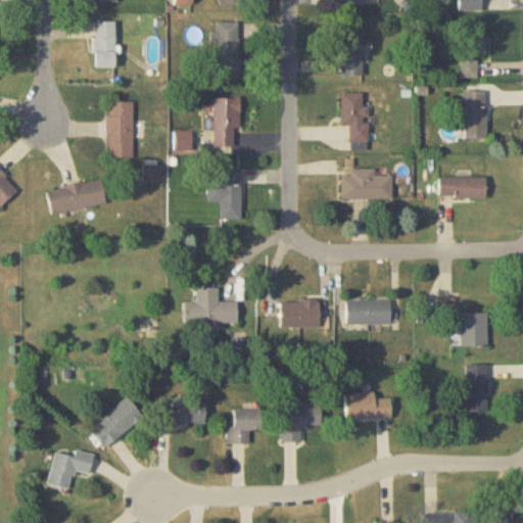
[(485,0),(462,0),(462,10),(485,11),(485,0)]
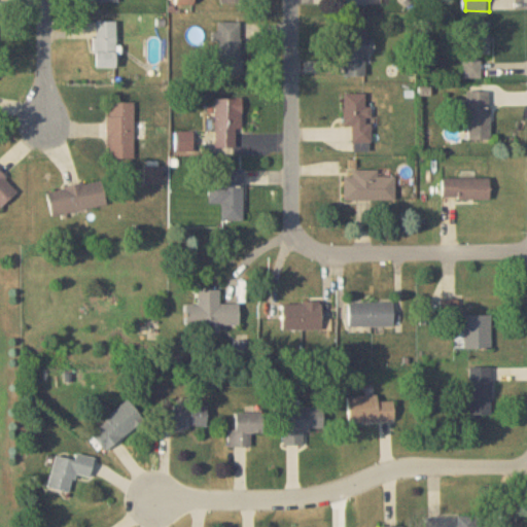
[(96,69),(116,69),(116,22),(96,22),(96,69)]
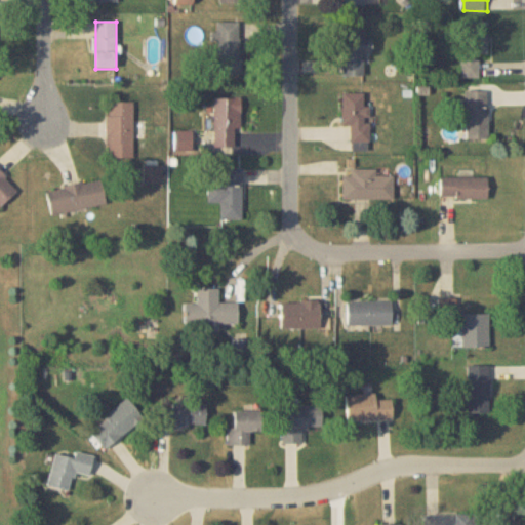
[(462,22),(462,79),(487,79),(487,22),(462,22)]
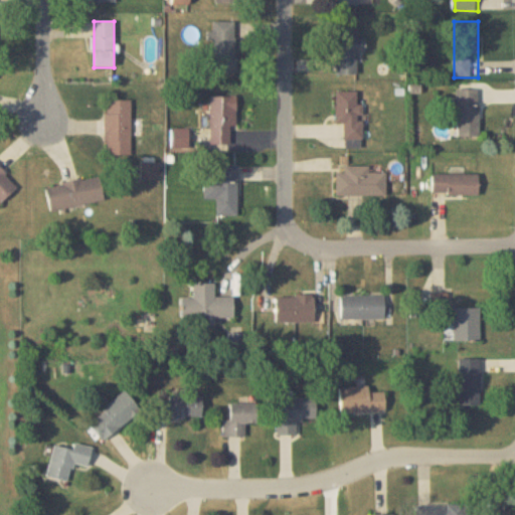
[(236,22),(213,22),(213,73),(236,73),(236,22)]
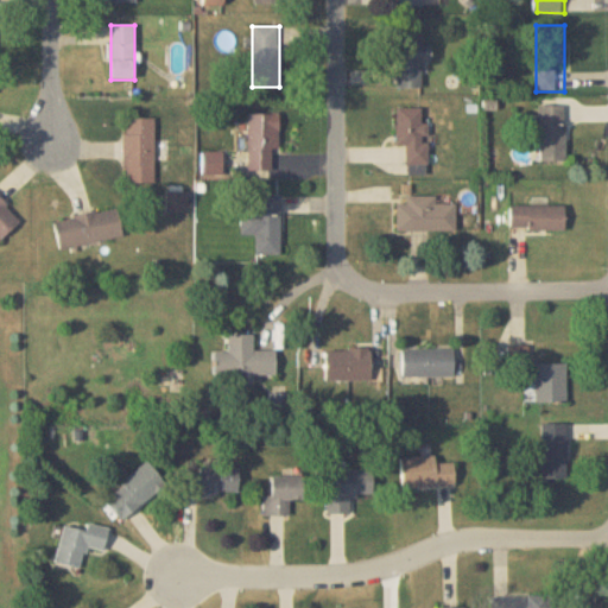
[(422,64),(430,64),(430,44),(422,44),(422,31),(398,31),(398,89),(422,89),(422,64)]
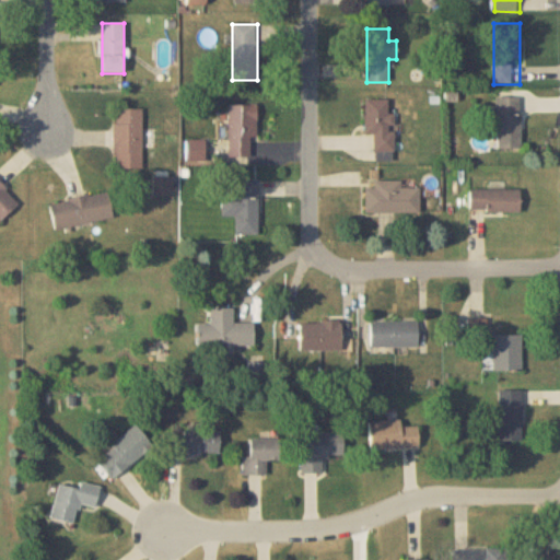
[(497,150),(521,150),(521,98),(497,98),(497,150)]
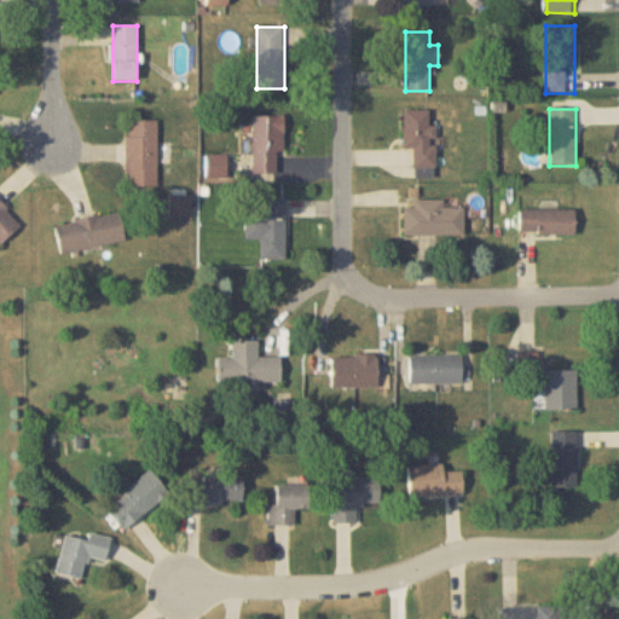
[(414,150),(414,169),(435,169),(435,111),(404,111),(404,150),(414,150)]
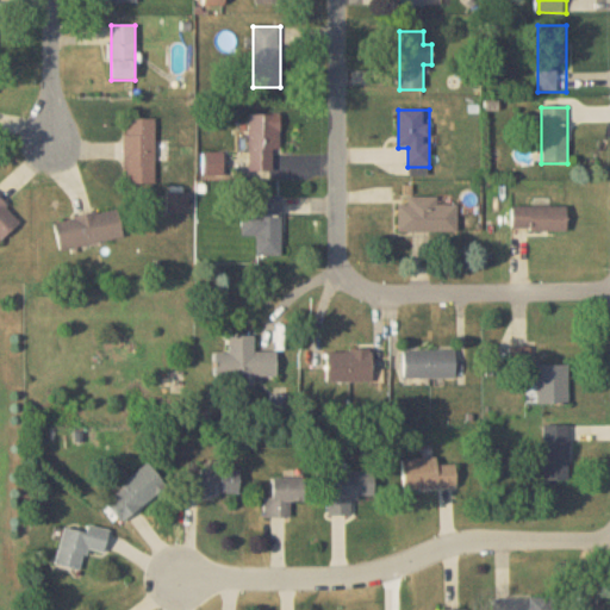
[(279,116),(249,116),(249,173),(279,173),(279,116)]
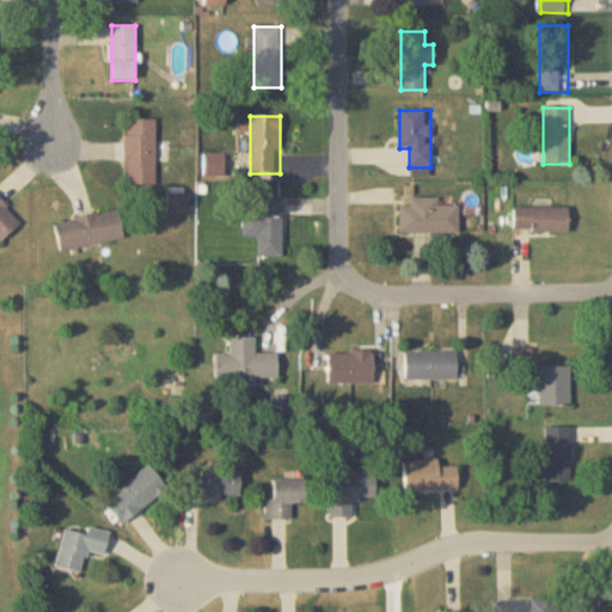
[(155,120),(126,120),(126,185),(155,185),(155,120)]
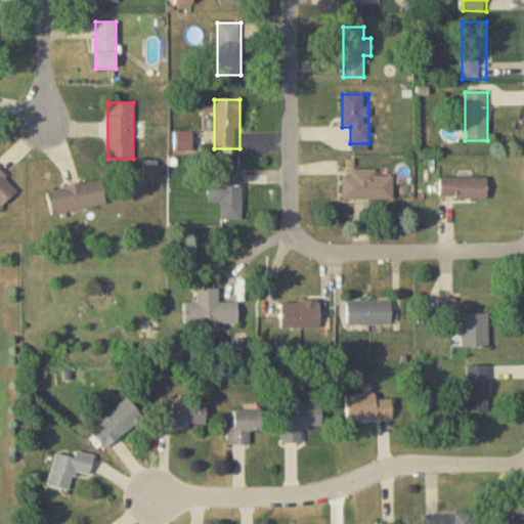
[(242,168),(218,168),(218,180),(209,180),(209,203),(220,203),(220,219),(242,219),(242,168)]
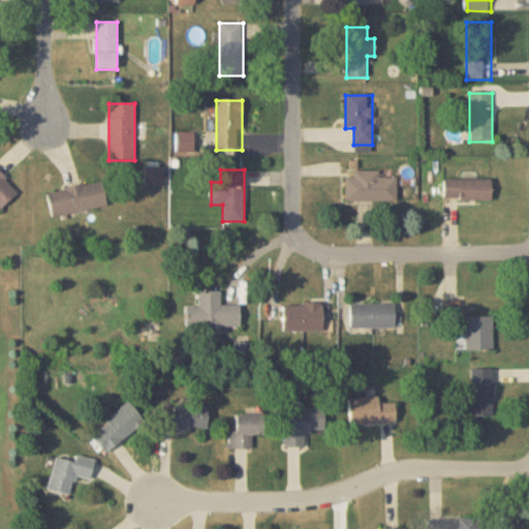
[(346,179),(346,203),(396,203),(396,179),(380,179),(380,172),(353,172),(353,179),(346,179)]
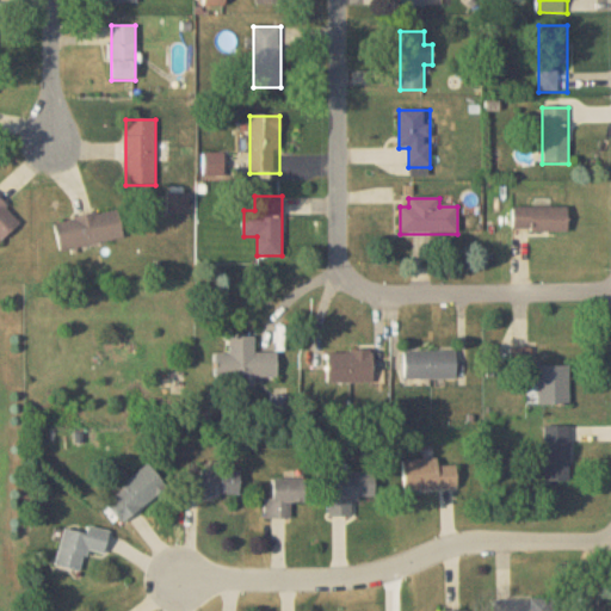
[(22,222),(0,201),(0,242),(1,244),(22,222)]
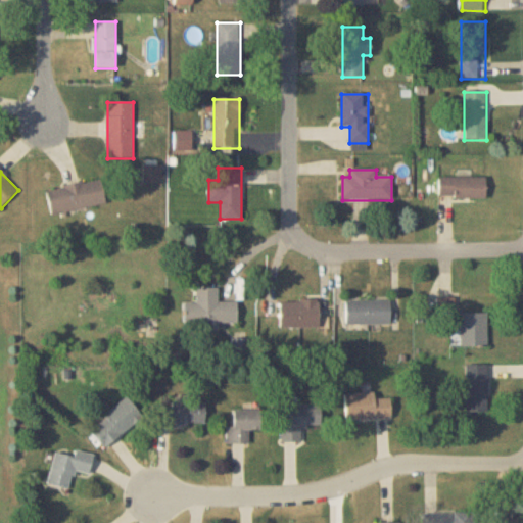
[(486,178),(439,178),(439,199),(486,199),(486,178)]
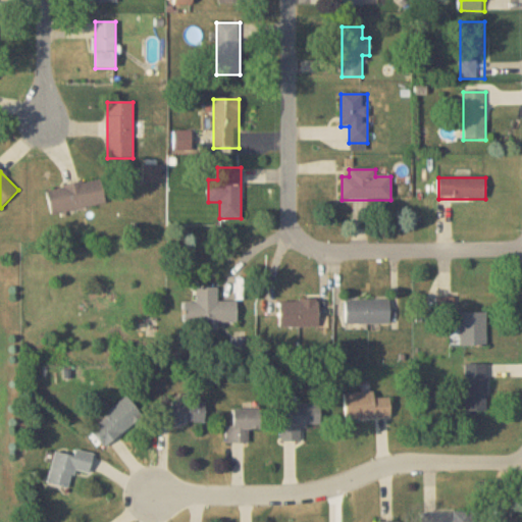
[(51,215),(105,205),(101,179),(47,190),(51,215)]
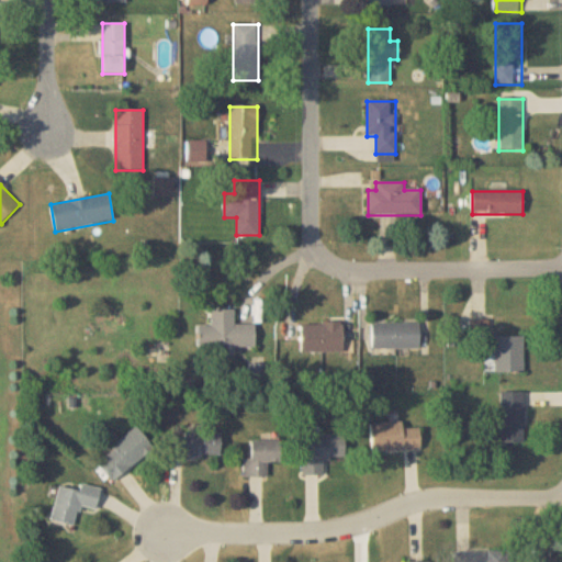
[(211,310),(212,326),(198,326),(199,346),(222,345),(223,353),(234,352),(234,346),(256,345),(255,324),(234,324),(234,308),(211,310)]
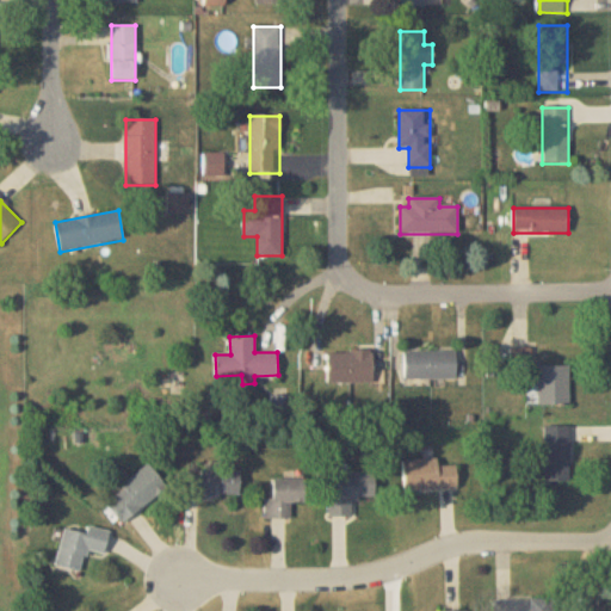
[(532,349),(513,349),(513,365),(532,365),(532,349)]
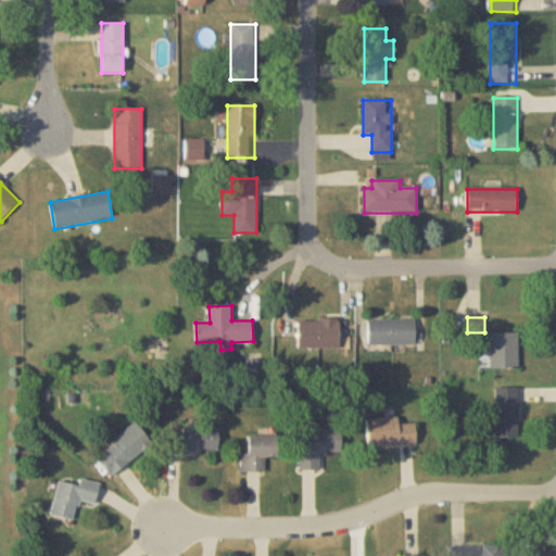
[(339,318),(299,318),(299,349),(339,349),(339,318)]
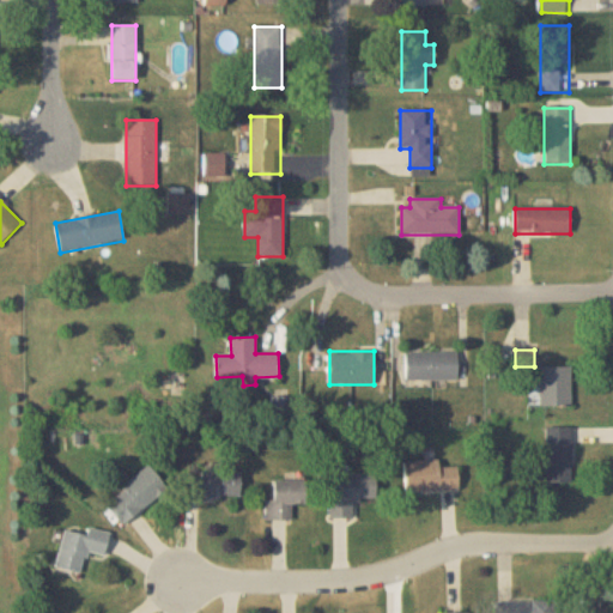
[(457,352),(406,352),(406,380),(457,380),(457,352)]
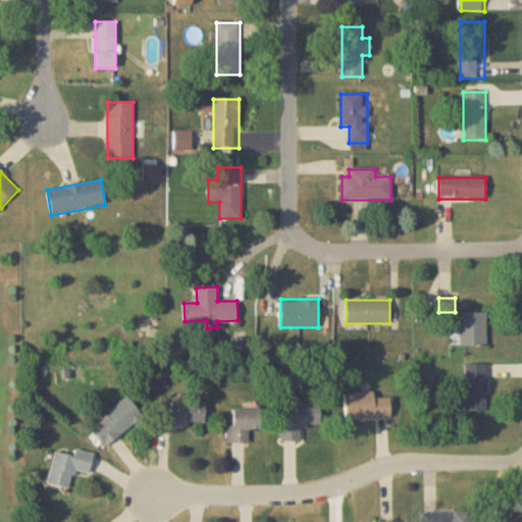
[(486,312),(460,312),(460,346),(486,346),(486,312)]
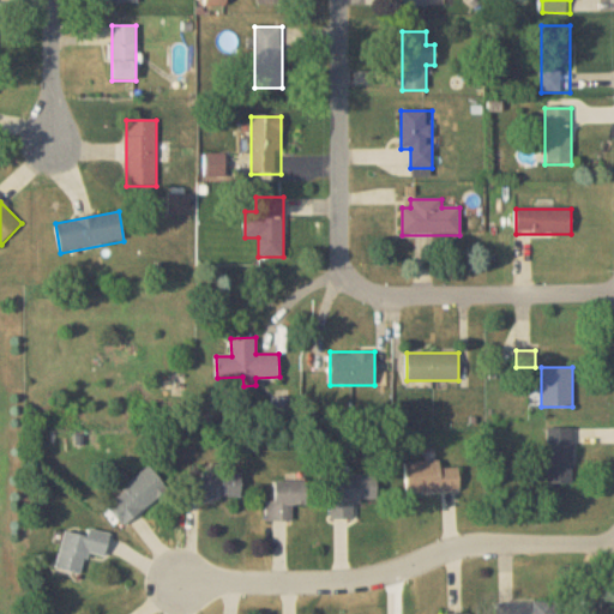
[(572,483),(572,428),(547,428),(547,483),(572,483)]
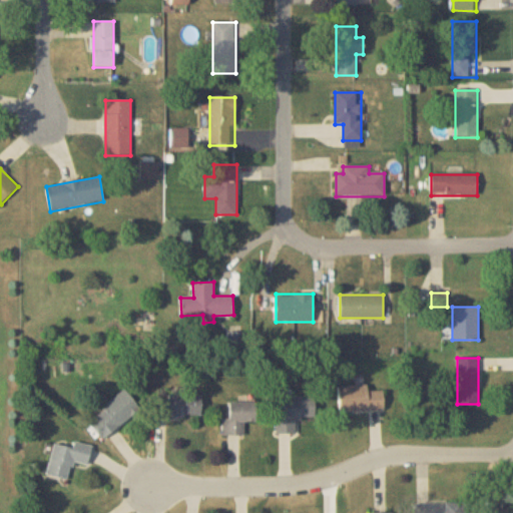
[(383,390),(368,391),(368,385),(339,386),(340,412),(384,410),(383,390)]
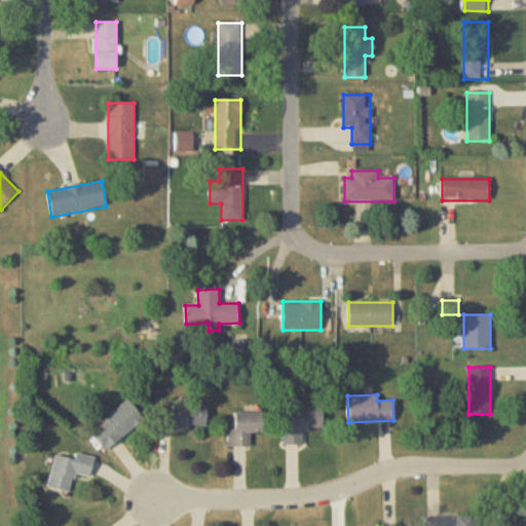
[(105,449),(144,420),(128,400),(89,429),(105,449)]
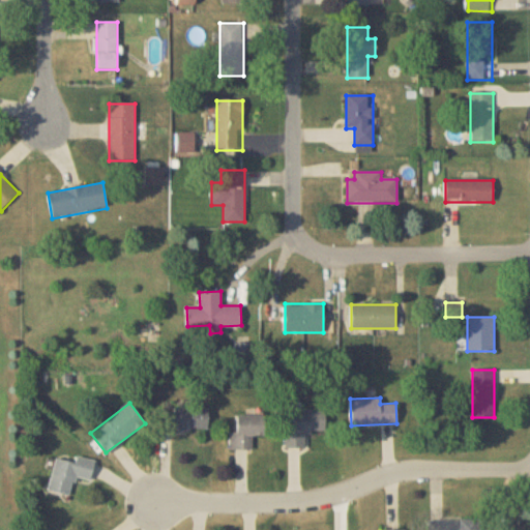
[(162,430),(207,430),(207,408),(162,408),(162,430)]
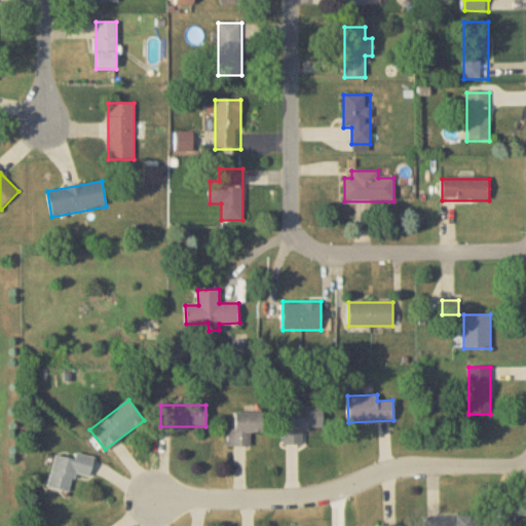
[(292,406),(292,425),(283,425),(283,445),(303,445),(303,428),(323,428),(323,406),(292,406)]
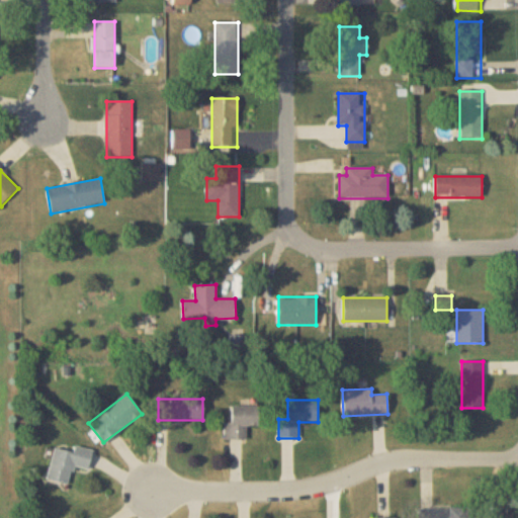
[(258,405),(231,405),(231,422),(226,422),(226,439),(247,439),(247,425),(258,425),(258,405)]
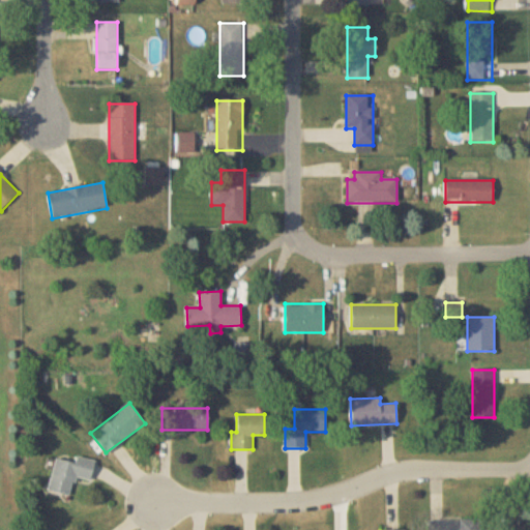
[(76,463),(56,458),(48,491),(69,496),(75,477),(89,480),(94,461),(77,457),(76,463)]
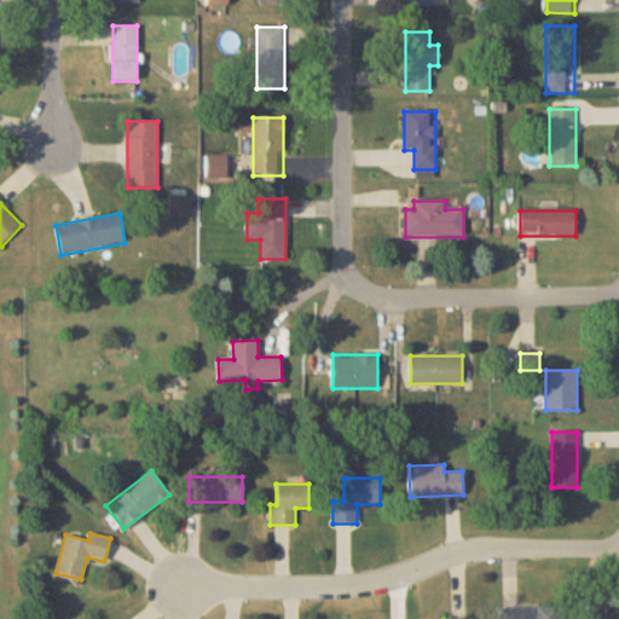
[(509,608),(508,618),(560,618),(561,608),(509,608)]
